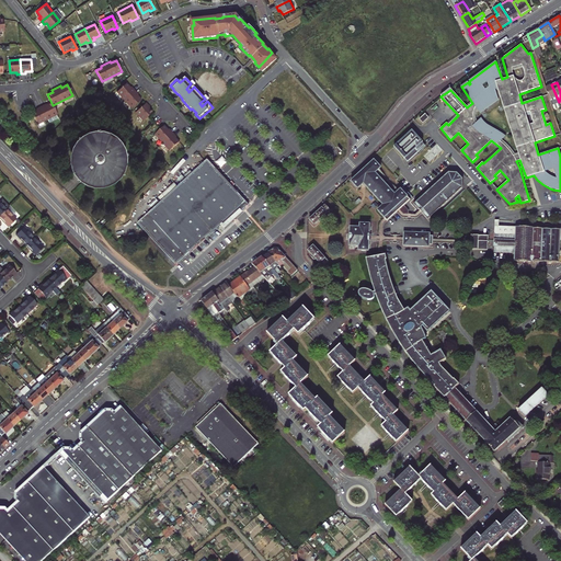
[(117,92),(132,109),(141,101),(137,96),(138,95),(132,88),(130,89),(126,84),(117,92)]
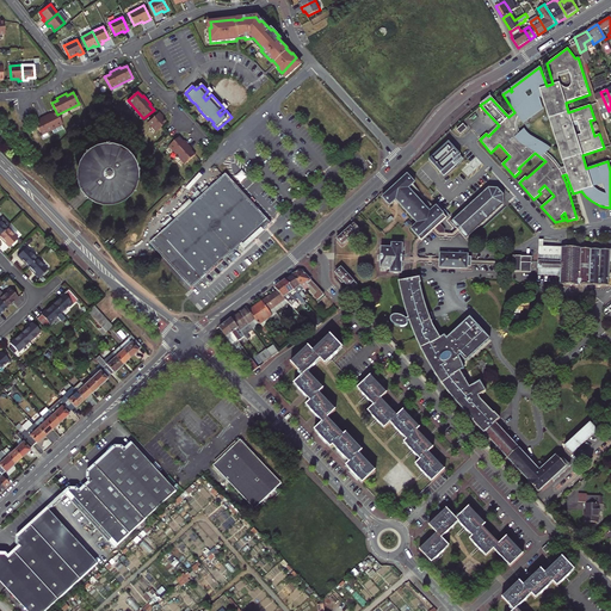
[(600,92),(594,94),(600,115),(609,111),(600,92)]
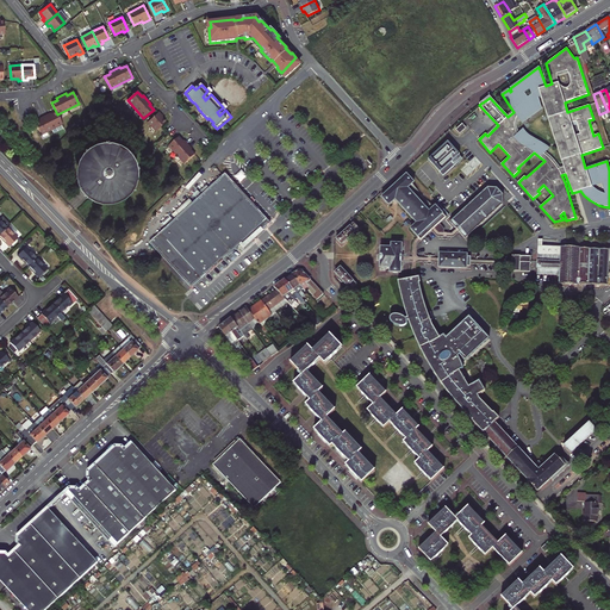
[(35,123),(39,134),(61,123),(57,114),(56,112),(50,116),(49,113),(39,118),(39,120),(35,123)]
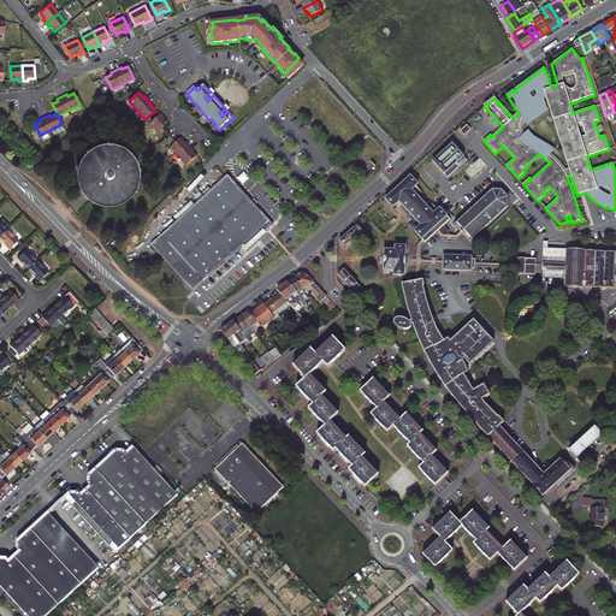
[(160,114),(149,124),(158,134),(167,125),(164,119),(165,118),(160,114)]
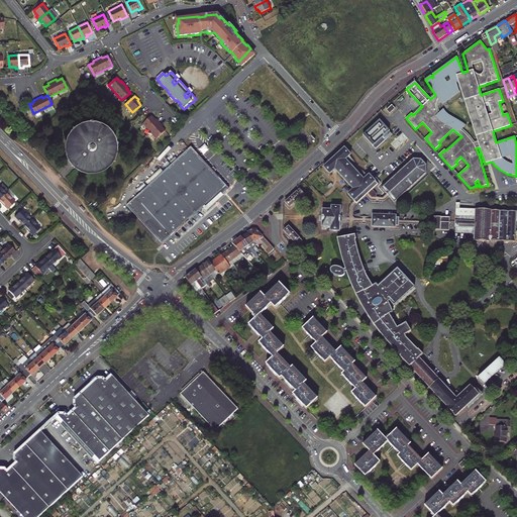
[(386,110),(390,113),(395,109),(392,105),(386,110)]
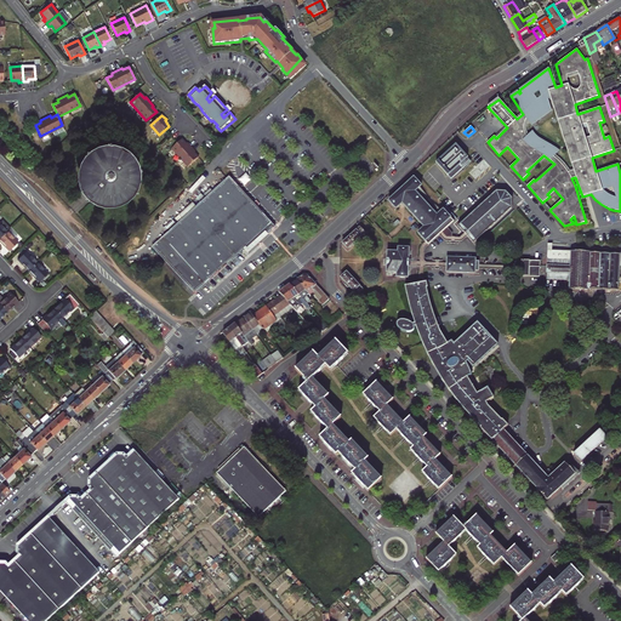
[(172,149),(189,167),(199,159),(194,154),(197,153),(188,144),(187,146),(182,141),(172,149)]
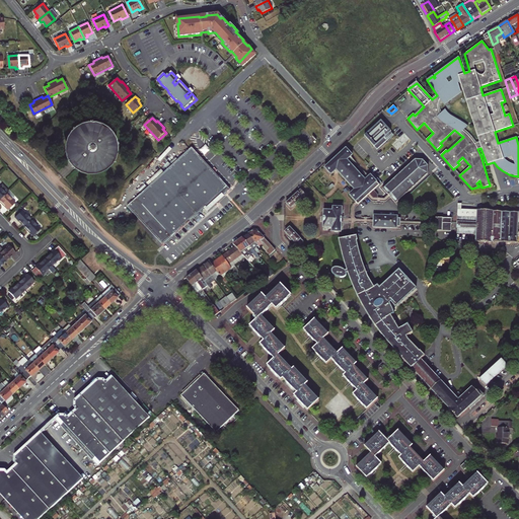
[(393,134),(381,121),(365,136),(376,149),(393,134)]
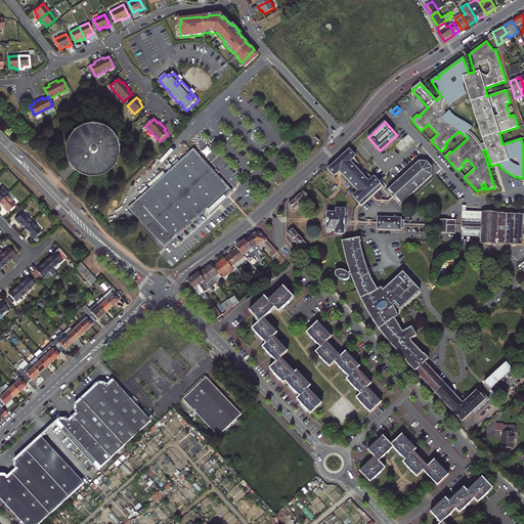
[(155,184),(128,209),(155,237),(165,248),(183,230),(206,210),(207,209),(209,212),(225,198),(232,191),(231,190),(230,189),(193,148),(167,174),(163,170),(151,181),(155,184)]
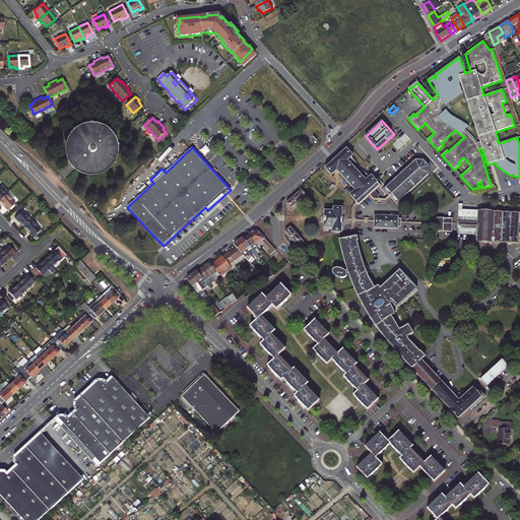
[(519,212),(461,209),(458,209),(457,222),(452,222),(452,218),(437,217),(436,223),(401,221),(401,219),(398,219),(398,216),(375,216),(374,219),(361,219),(358,218),(355,216),(355,210),(358,204),(368,196),(373,201),(386,202),(391,197),(396,203),(428,174),(429,167),(424,160),(415,159),(383,189),(389,195),(385,198),(374,198),(370,194),(382,182),(374,173),(366,181),(347,160),(352,156),(346,149),(325,168),(331,175),(336,171),(354,190),(349,195),(355,202),(351,208),(350,233),(354,233),(354,225),(359,223),(374,223),(374,229),(398,229),(398,226),(400,226),(401,224),(436,226),(436,232),(452,232),(452,231),(457,231),(457,235),(476,235),(476,243),(518,244),(519,223),(519,222),(519,212)]
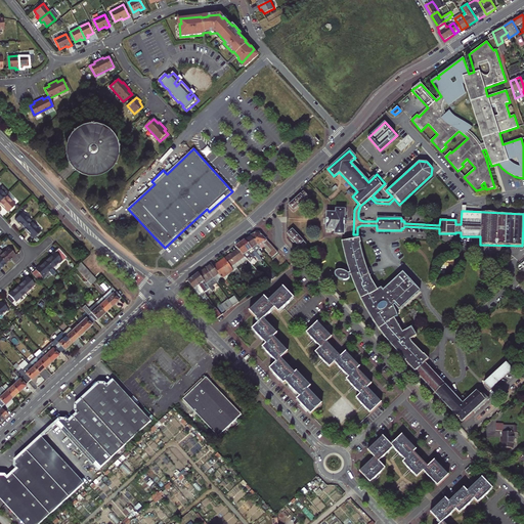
[(293,202),(289,205),(293,210),(297,207),(298,208),(302,204),(301,203),(308,197),(304,191),(297,198),(296,198),(292,201),(293,202)]
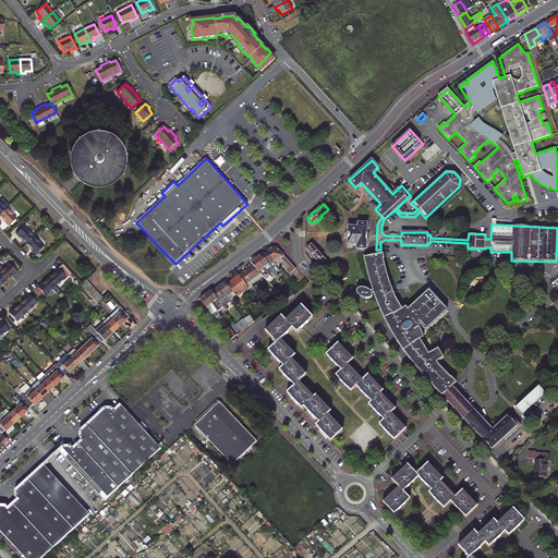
[(0,216),(9,225),(12,221),(16,218),(13,215),(15,213),(9,205),(0,213),(0,216)]
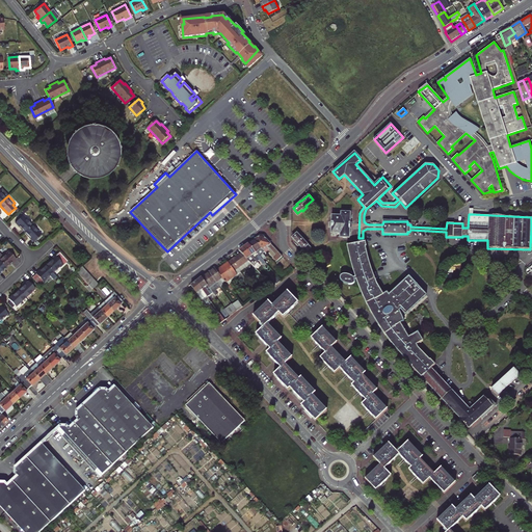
[(212,215),(210,212),(209,213),(212,217),(230,202),(229,201),(212,215)]
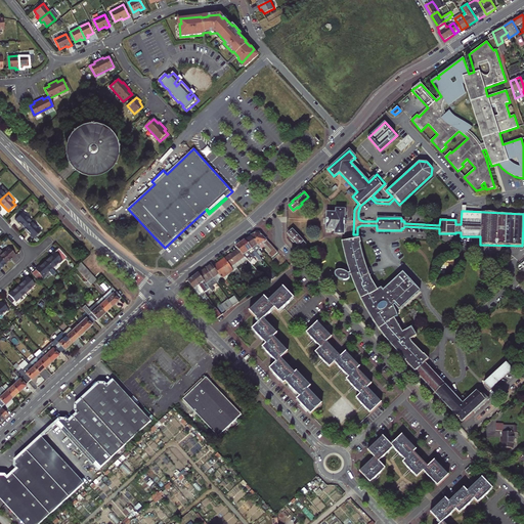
[(335,234),(344,234),(345,210),(336,210),(336,213),(328,213),(326,219),(325,218),(324,224),(326,224),(325,233),(332,233),(332,230),(336,230),(335,234)]
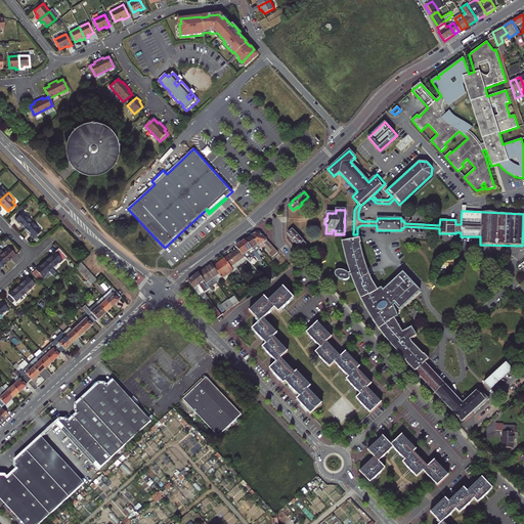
[(15,219),(25,228),(32,221),(23,212),(18,215),(15,219)]
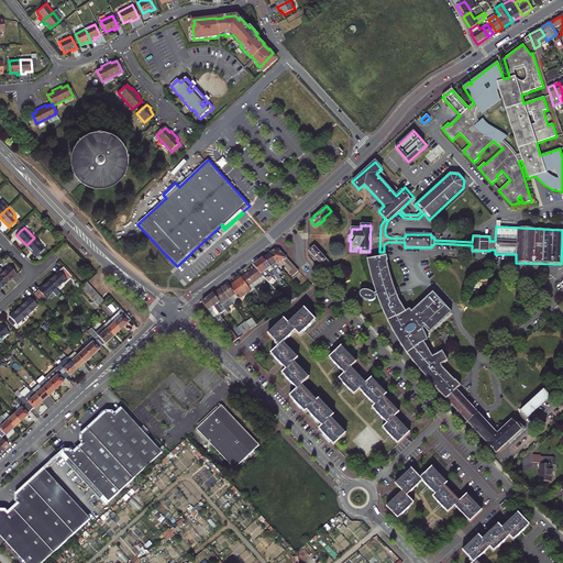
[(44,247),(34,238),(26,245),(36,255),(44,247)]
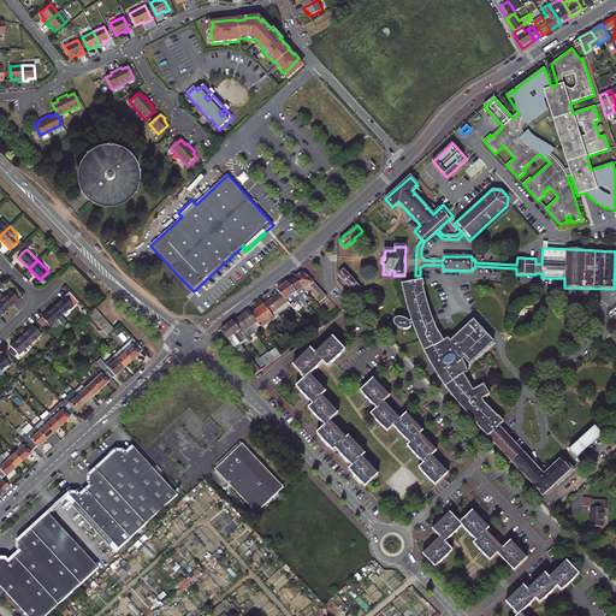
[(344,270),(338,276),(343,280),(342,282),(345,286),(347,285),(354,294),(360,288),(353,279),(354,279),(344,270)]
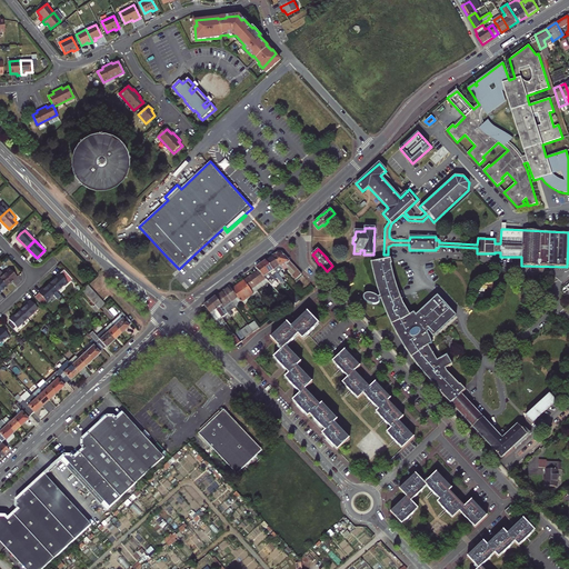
[(278,251),(271,256),(282,269),(286,272),(288,270),(287,269),(289,267),(295,272),(292,275),(297,279),(301,273),(282,252),(278,251)]
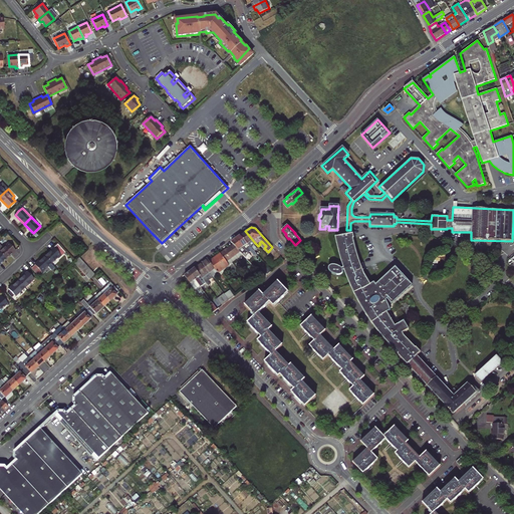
[(255,243),(245,231),(240,235),(253,250),(256,248),(253,245),(255,243)]
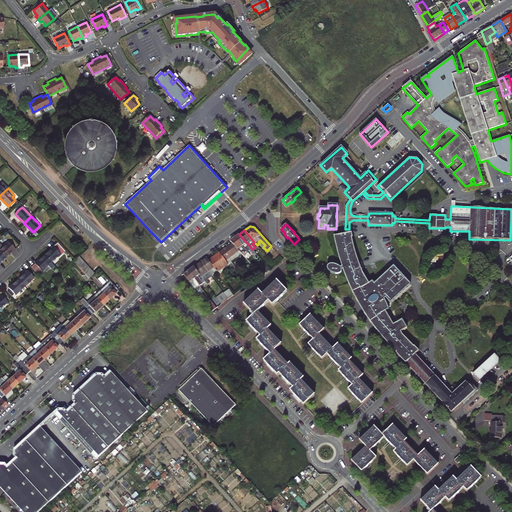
[(442,403),(450,413),(462,402),(474,391),(469,386),(466,382),(456,391),(453,388),(449,392),(447,390),(415,355),(418,352),(400,333),(407,328),(402,320),(393,325),(386,312),(389,309),(384,300),(386,299),(390,303),(410,284),(406,279),(405,280),(403,278),(404,277),(400,272),(398,273),(397,271),(398,270),(394,266),(374,284),(370,287),(369,285),(369,284),(369,283),(361,268),(364,267),(362,262),(359,263),(357,259),(352,237),(353,237),(352,232),(334,236),(337,251),(342,267),(340,267),(335,264),(330,264),(327,266),(328,269),(333,273),(337,274),(339,273),(343,269),(357,301),(372,326),(385,342),(442,403)]
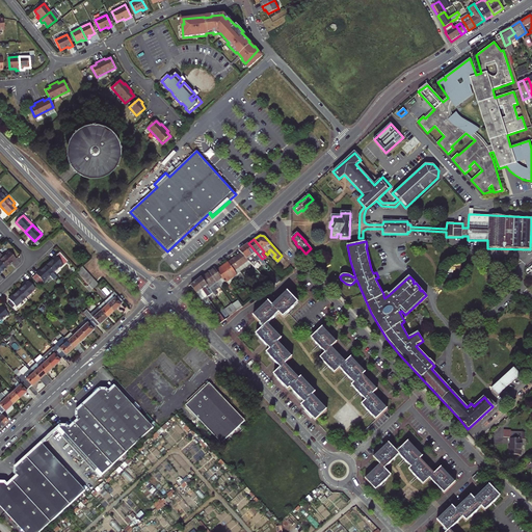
[(262,259),(248,243),(243,246),(257,262),(259,260),(263,265),(266,263),(262,259)]
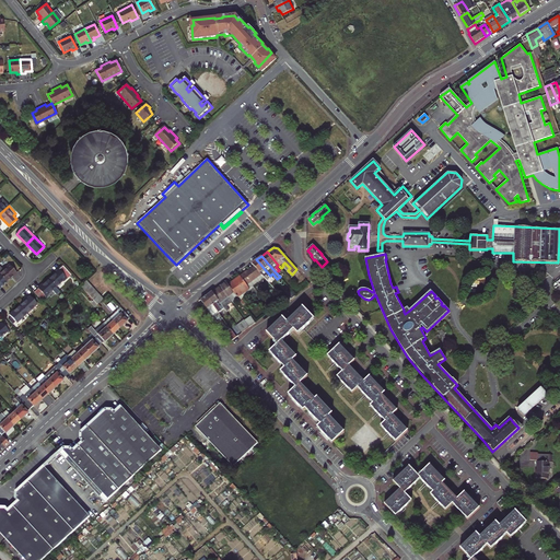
[(270,276),(256,259),(252,264),(254,267),(261,275),(264,277),(265,275),(268,278),(270,276)]
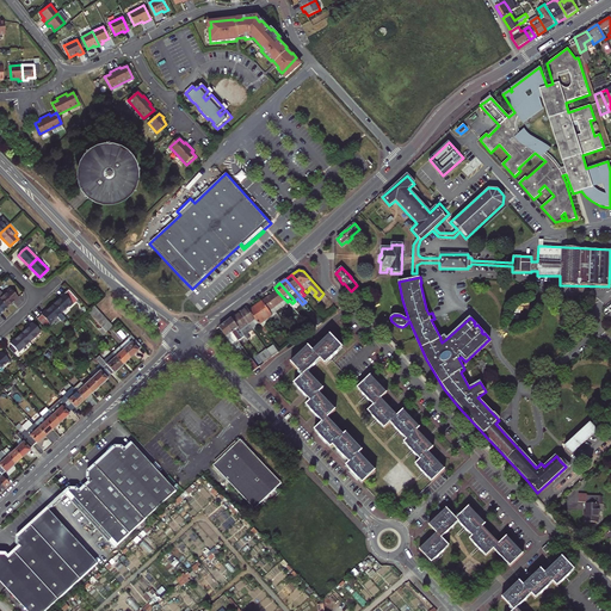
[(0,300),(7,308),(18,297),(10,289),(4,295),(0,290),(0,300)]
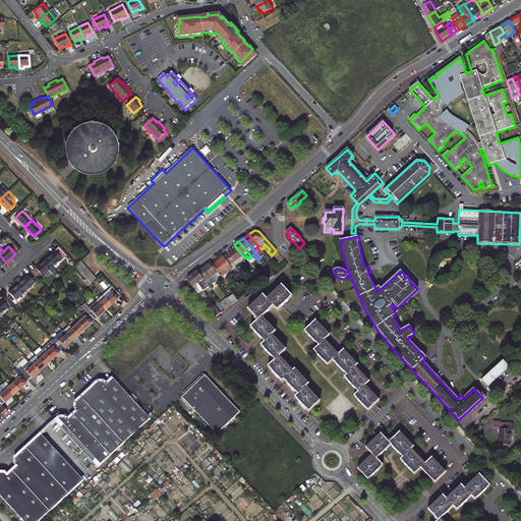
[(45,259),(52,267),(58,261),(60,262),(66,256),(58,247),(45,259)]
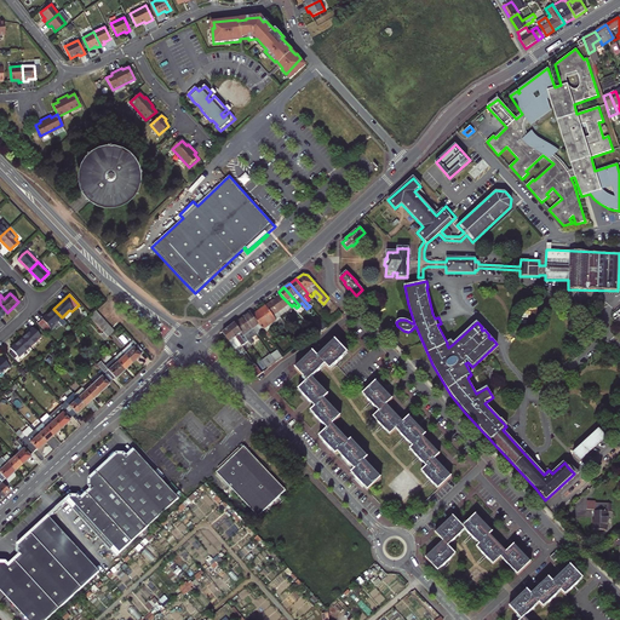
[(273,315),(290,304),(281,296),(267,306),(273,315)]
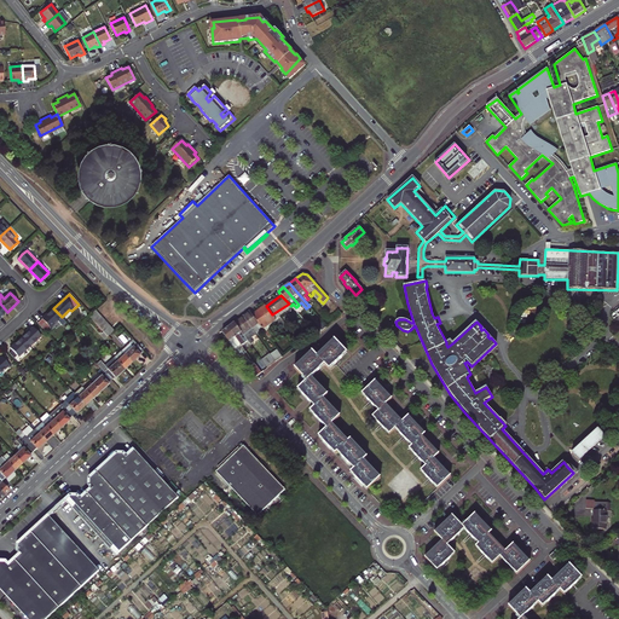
[(268,327),(277,322),(272,314),(266,306),(253,316),(262,329),(268,337),(271,335),(268,331),(267,333),(266,330),(270,328),(268,327)]
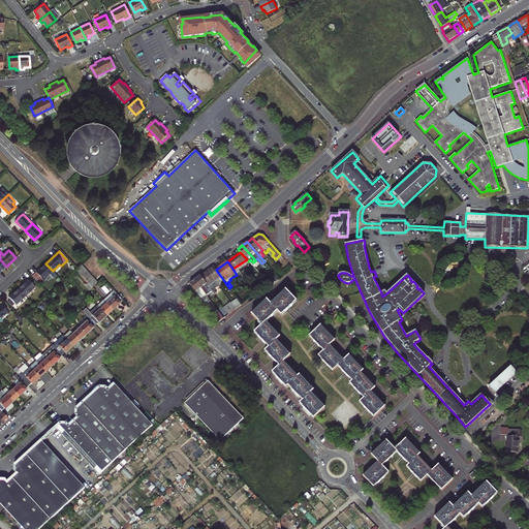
[(53,271),(45,263),(36,272),(32,276),(40,285),(44,281),(42,280),(53,271)]
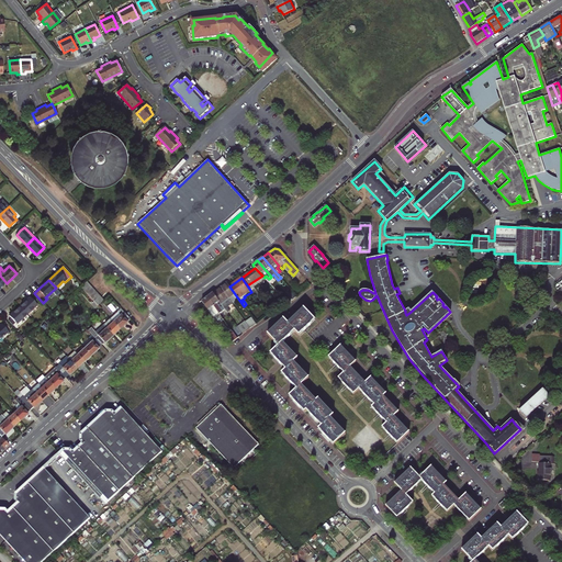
[(226,282),(221,288),(228,299),(233,295),(236,301),(238,299),(229,287),(226,282)]
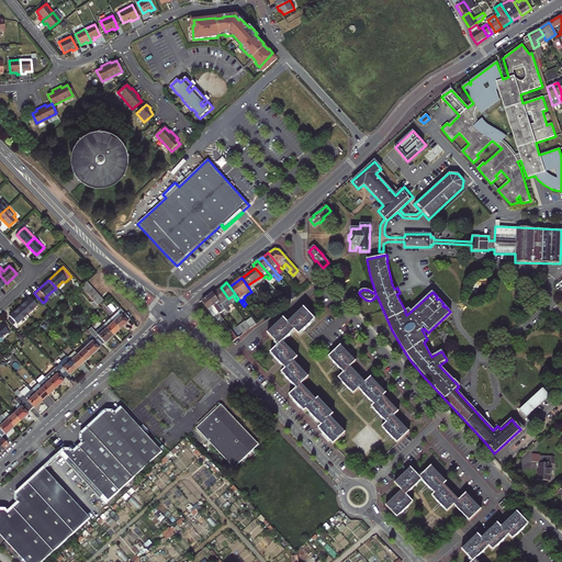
[(213,293),(225,310),(226,308),(223,303),(228,299),(221,288),(213,293)]
